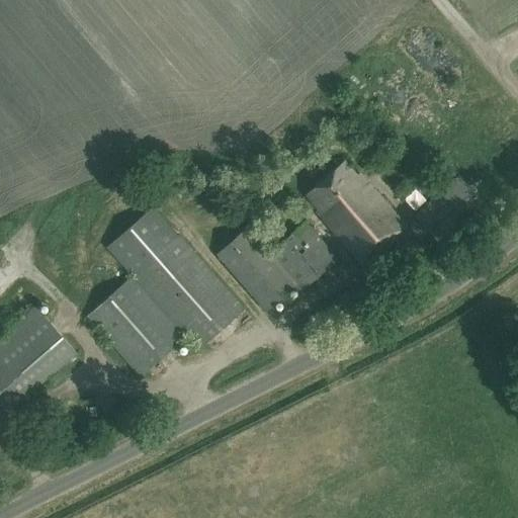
[(406,228),(381,200),(358,173),(355,175),(343,160),(306,192),(320,208),(317,211),(362,265),(406,228)]
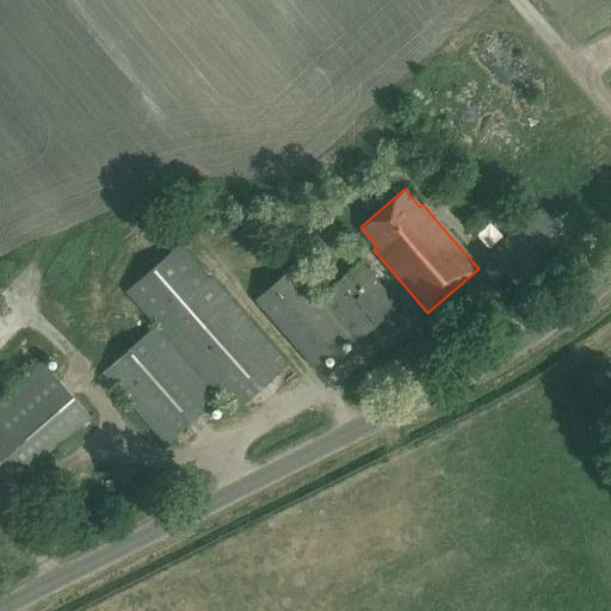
[(522,290),(575,246),(541,208),(488,254),(522,290)]
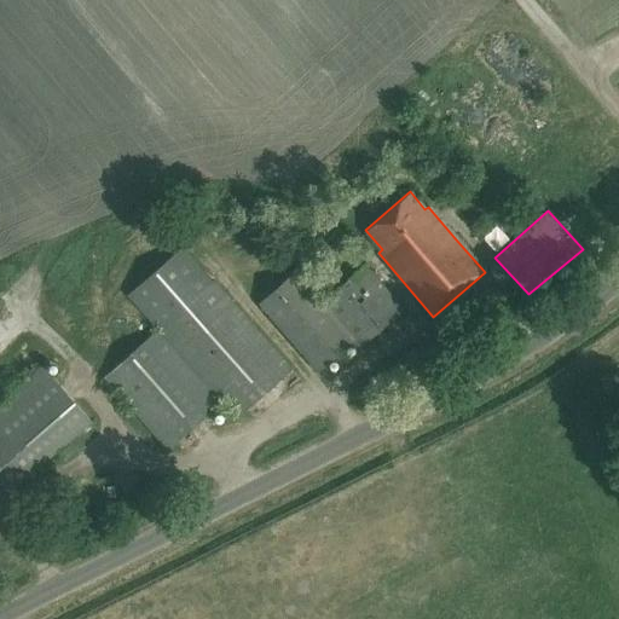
[(158,329),(103,377),(167,450),(221,403),(236,418),(291,370),(213,281),(212,282),(181,248),(128,295),(158,329)]
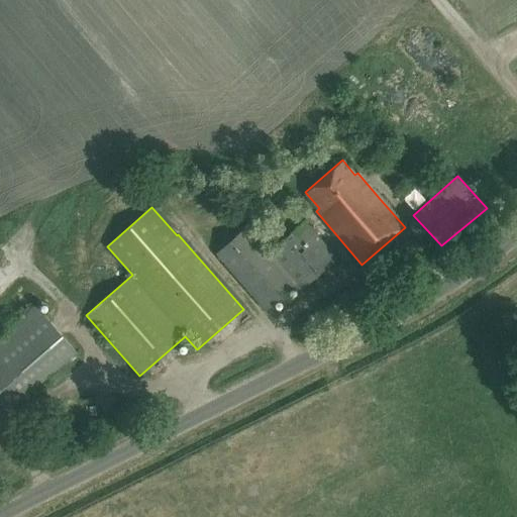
[(299,292),(336,260),(305,223),(269,252),(246,229),(216,255),(265,311),(294,286),(299,292)]
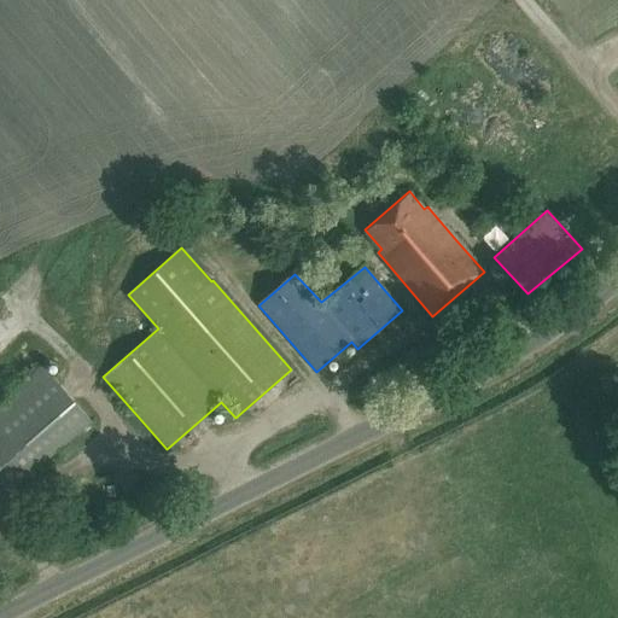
[(18,295),(27,309),(40,302),(31,287),(18,295)]
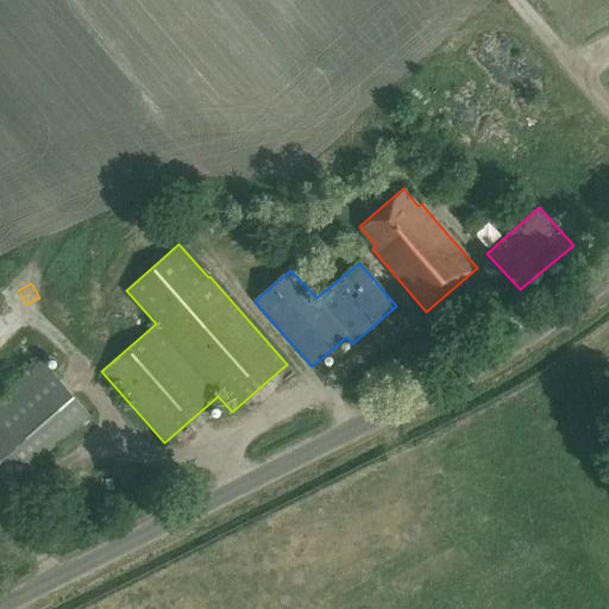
[(0,491),(89,414),(42,360),(0,396),(0,491)]
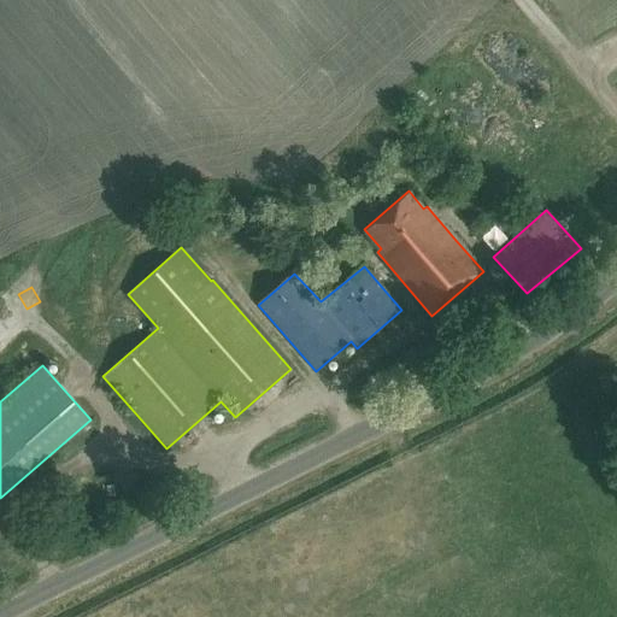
All buildings are outlined.
